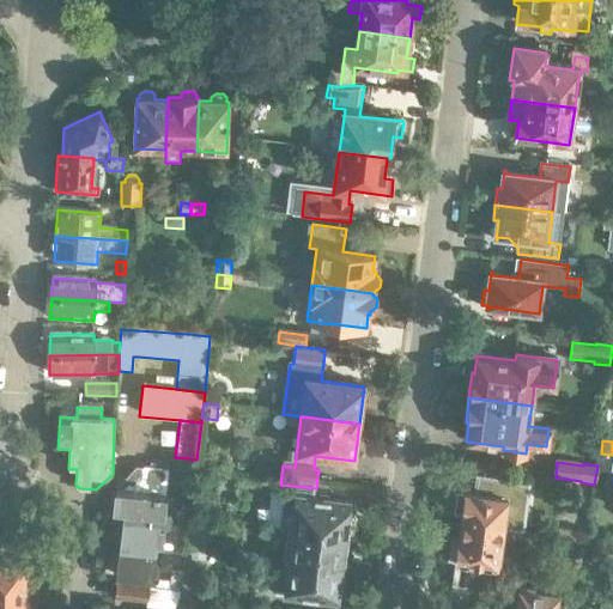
[(150,469),(137,468),(116,491),(115,489),(114,495),(111,497),(110,505),(113,507),(113,509),(120,509),(120,513),(123,517),(123,521),(164,525),(169,527),(170,513),(162,513),(168,466),(151,463),(150,469)]
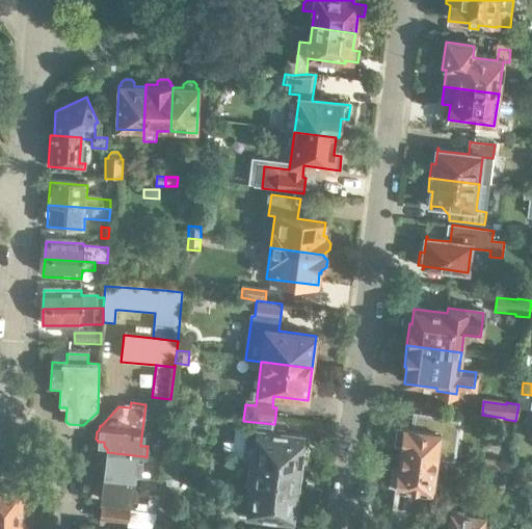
[(450,414),(448,432),(475,435),(477,417),(450,414)]
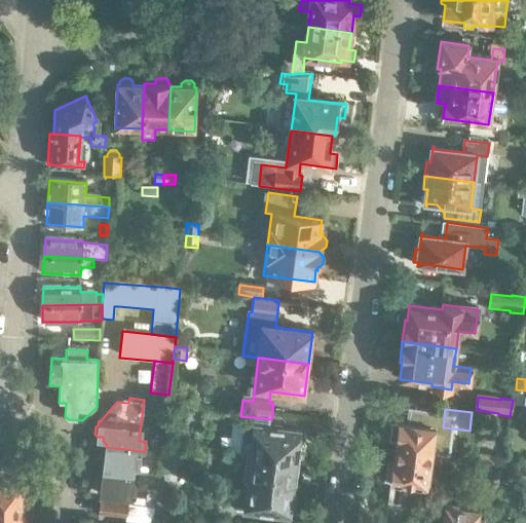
[(395,453),(431,458),(436,428),(391,423),(389,442),(397,443),(395,453)]
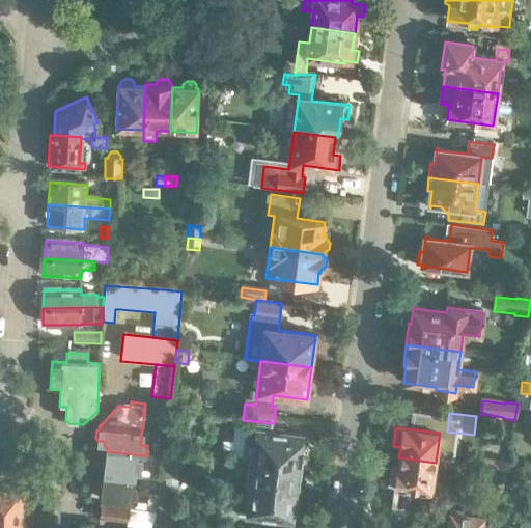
[(300,467),(304,437),(257,431),(247,429),(244,457),(249,459),(254,459),(253,461),(300,467)]
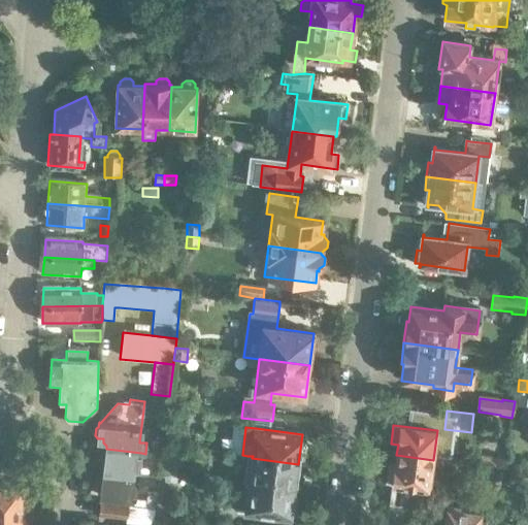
[(164,459),(180,460),(182,446),(165,445),(164,459)]
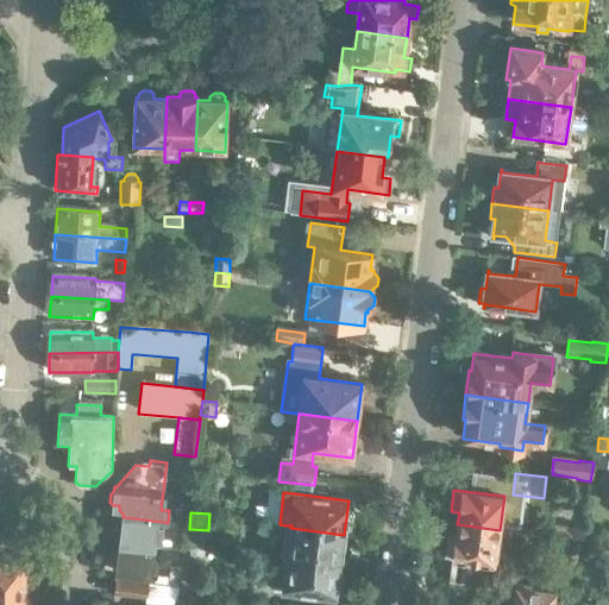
[(123,517),(123,518),(118,521),(117,530),(120,534),(119,546),(159,550),(163,522),(123,517)]
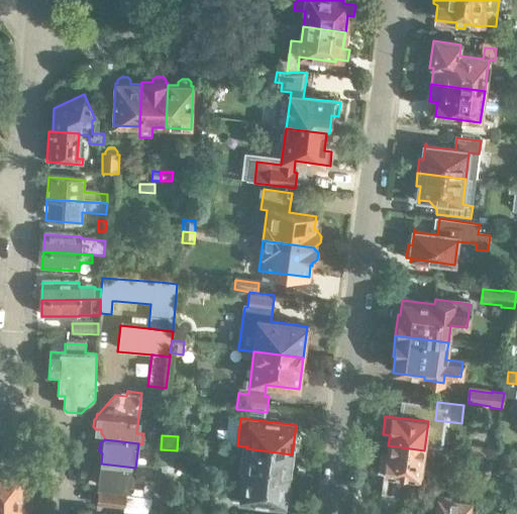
[(424,450),(388,445),(387,456),(380,455),(378,474),(384,475),(382,496),(399,499),(402,477),(420,479),(424,450)]
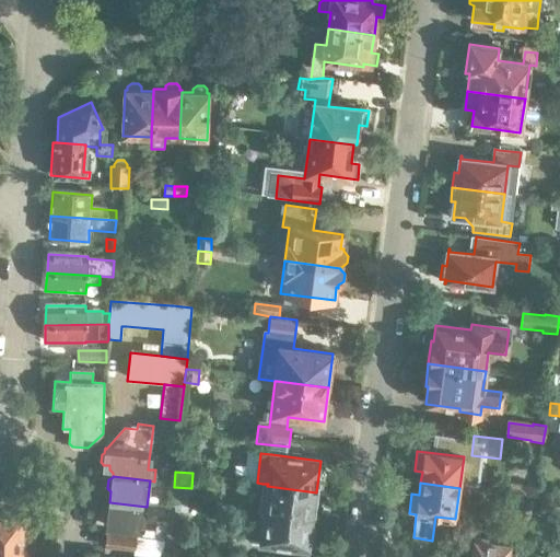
[(267,486),(268,484),(263,484),(258,515),(264,515),(264,514),(312,522),(316,492),(267,486)]
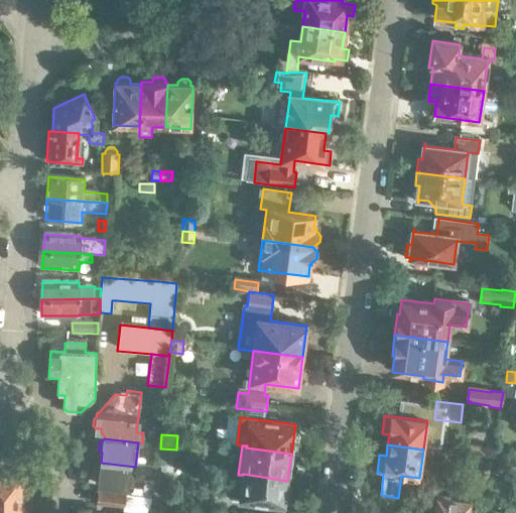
[(478,458),(480,447),(470,446),(469,457),(478,458)]
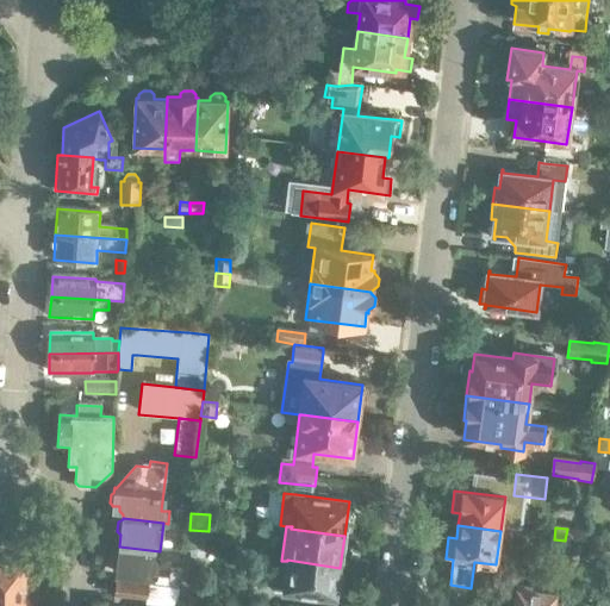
[(574,542),(577,530),(567,529),(565,541),(574,542)]
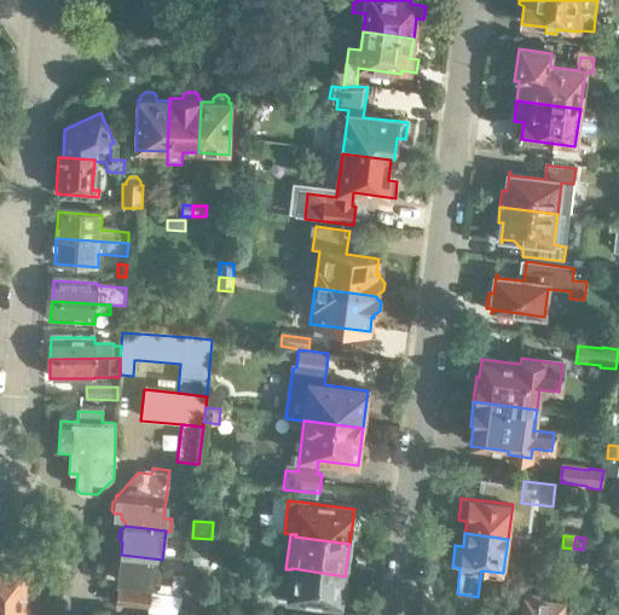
[(585,538),(583,550),(594,551),(596,539),(585,538)]
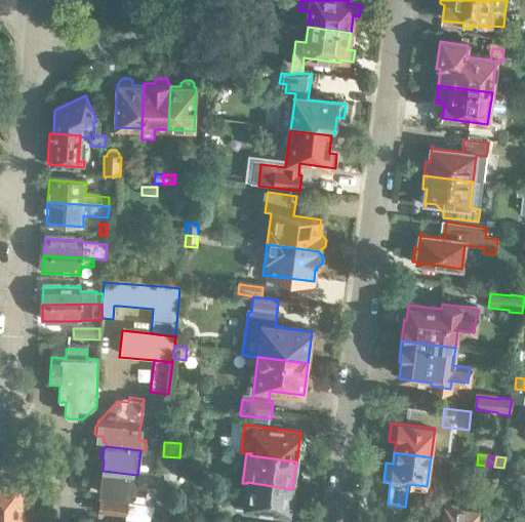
[(159,477),(159,473),(161,464),(148,463),(147,476),(159,477)]
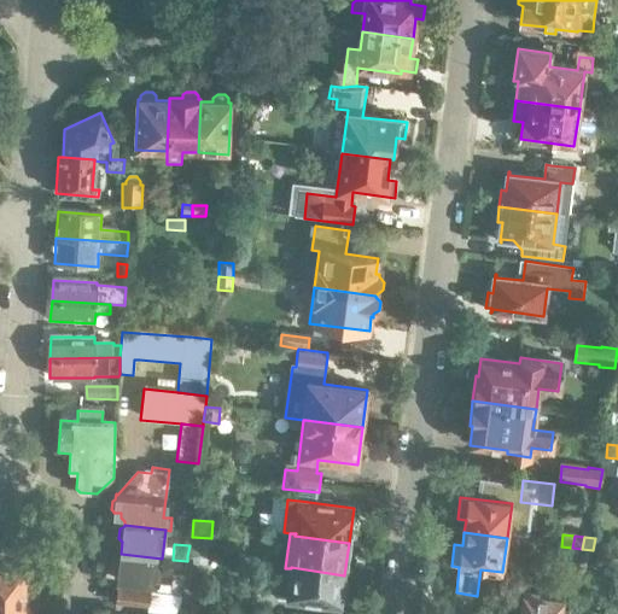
[(162,559),(121,554),(117,583),(158,588),(158,586),(162,559)]
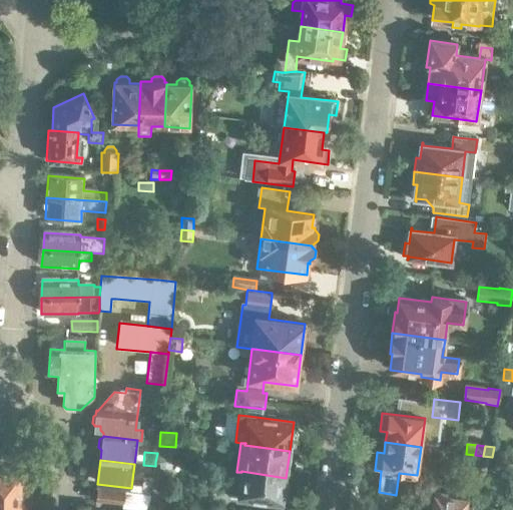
[(153,482),(151,496),(150,501),(159,502),(171,504),(175,505),(177,488),(164,487),(166,464),(155,462),(155,466),(153,482)]
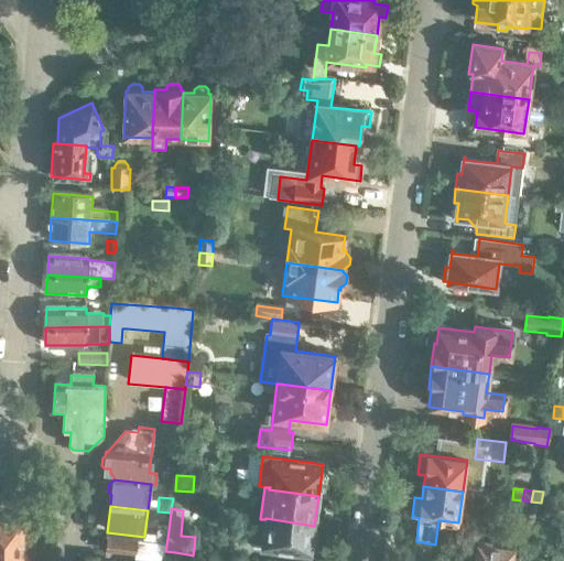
[(0,518),(0,546),(23,547),(23,518),(0,518)]
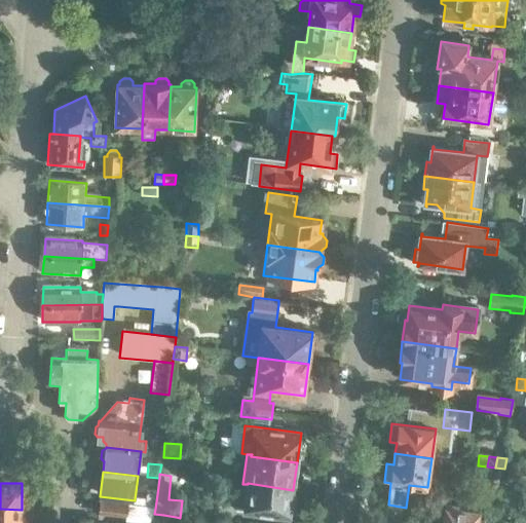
[(248,483),(248,484),(243,513),(290,519),(293,490),(248,483)]
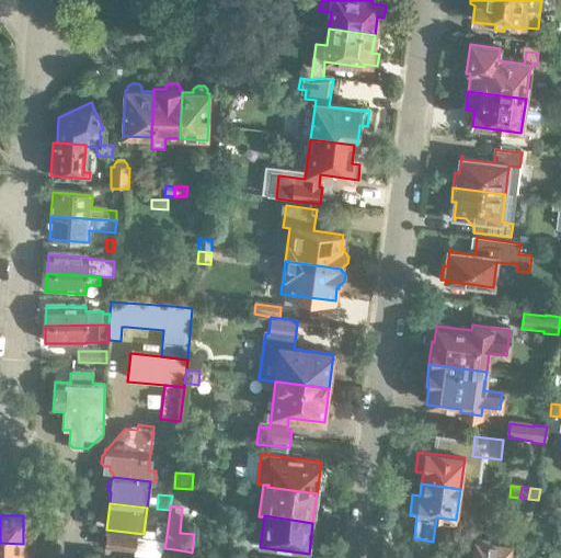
[(165,543),(168,527),(157,526),(156,534),(144,533),(144,534),(144,541),(163,543),(165,543)]
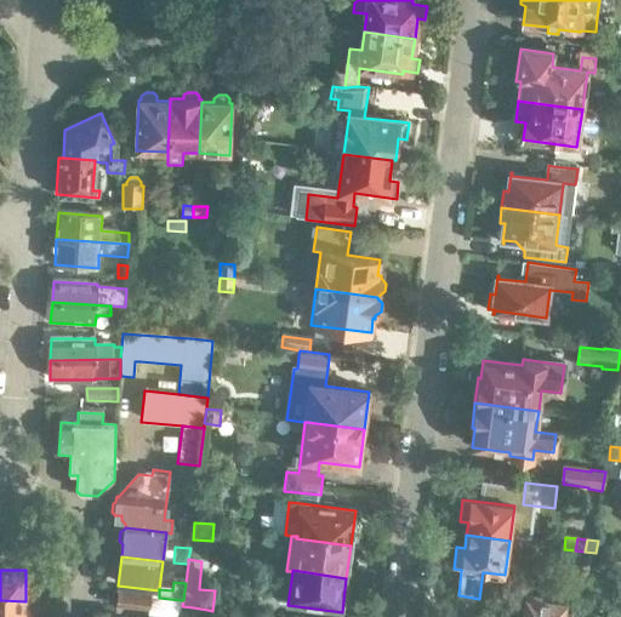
[(491,604),(503,605),(506,589),(494,588),(491,604)]
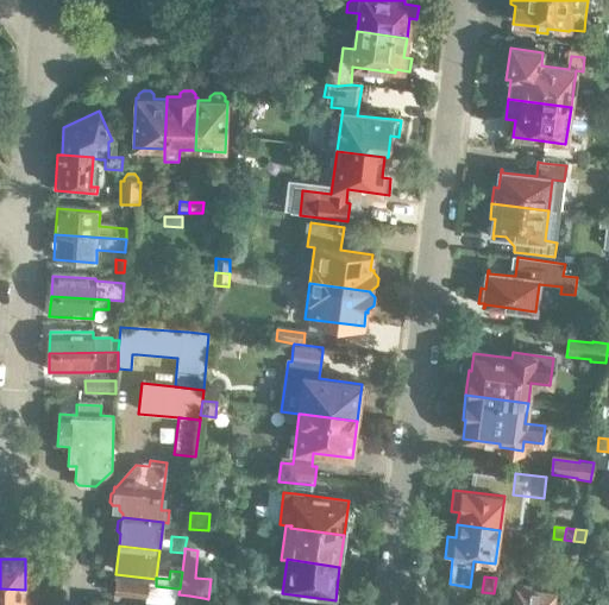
[(146,599),(149,585),(117,581),(115,596),(146,599)]
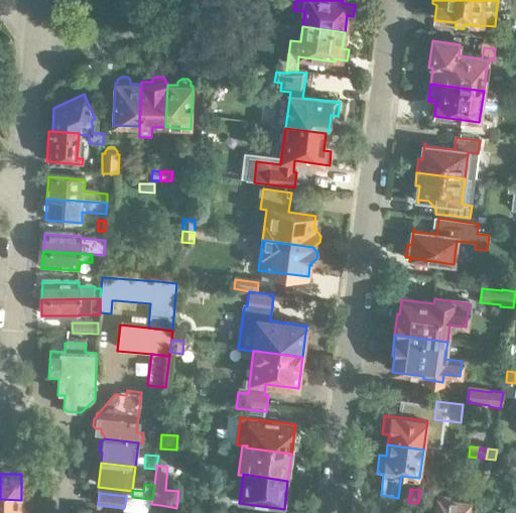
[(437,493),(435,507),(425,506),(424,512),(477,512),(477,511),(470,511),(471,501),(450,498),(452,495),(437,493)]
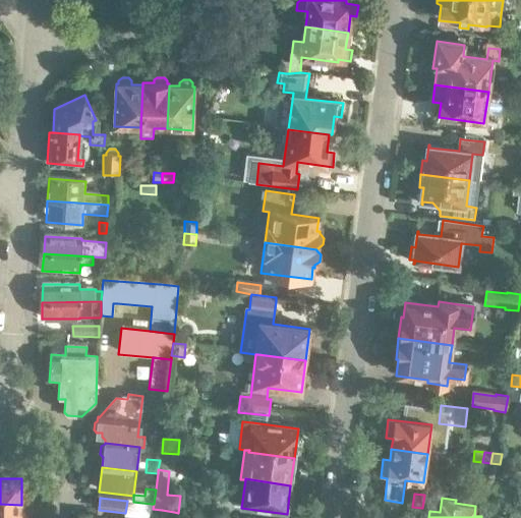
[(127,501),(125,513),(125,517),(148,517),(152,509),(152,504),(133,502),(127,501)]
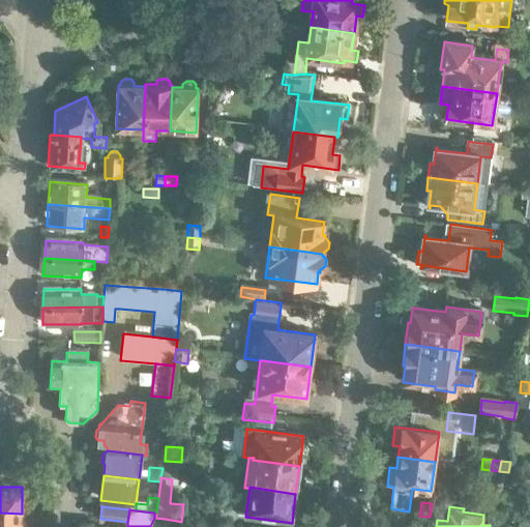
[(22,526),(22,514),(0,513),(0,526),(22,526)]
